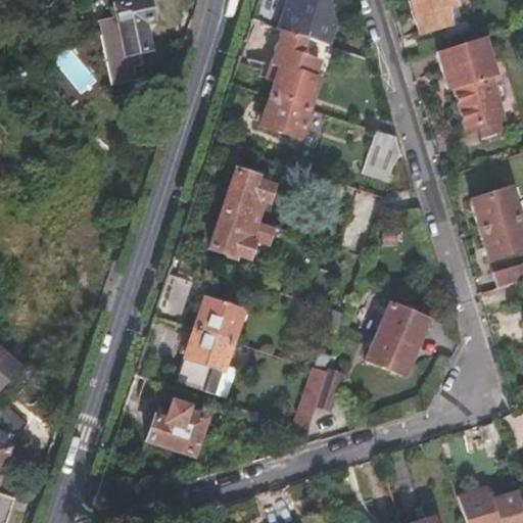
[(145,0),(110,0),(114,21),(97,26),(101,41),(117,38),(122,56),(122,61),(146,57),(142,32),(150,30),(145,0)]
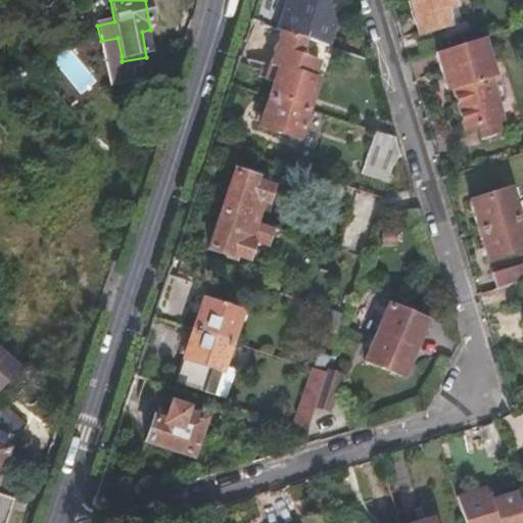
[(258,0),(255,11),(316,30),(325,0),(258,0)]
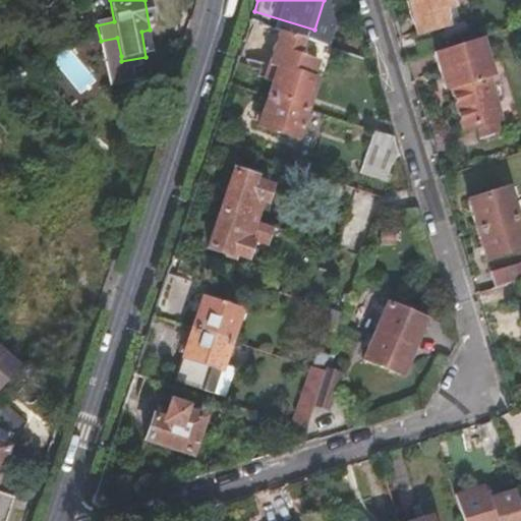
[(451,0),(406,0),(412,18),(415,17),(419,32),(449,22),(444,9),(454,6),(451,0)]
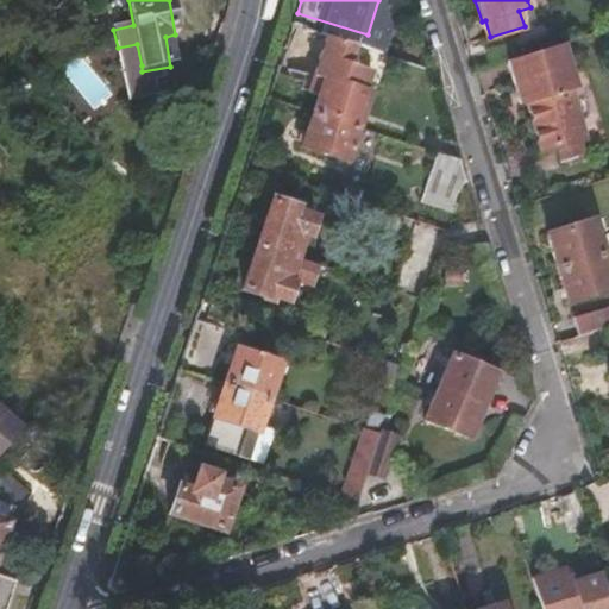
[(535,23),(531,7),(519,11),(525,26),(535,23)]
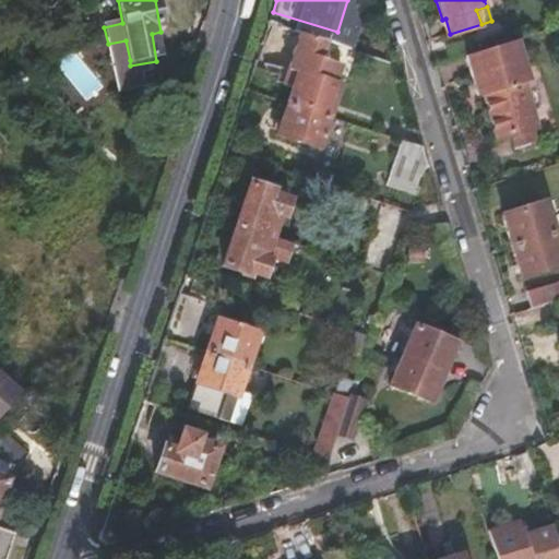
[(331,44),(302,34),(287,84),(296,87),(290,106),(330,118),(341,87),(336,86),(344,66),(325,59),(331,44)]
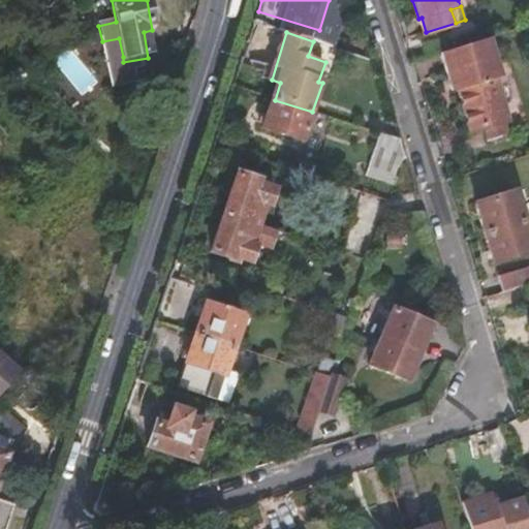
[(123,57),(119,38),(102,41),(106,60),(123,57)]
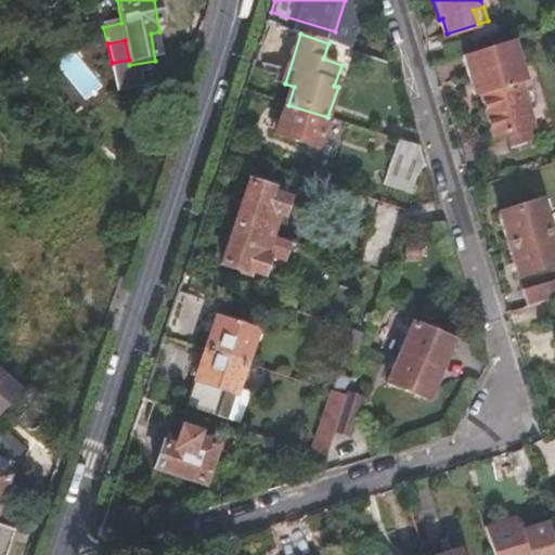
[(487,115),(526,103),(518,80),(525,78),(513,41),(470,54),(462,56),(474,93),(479,91),(487,115)]
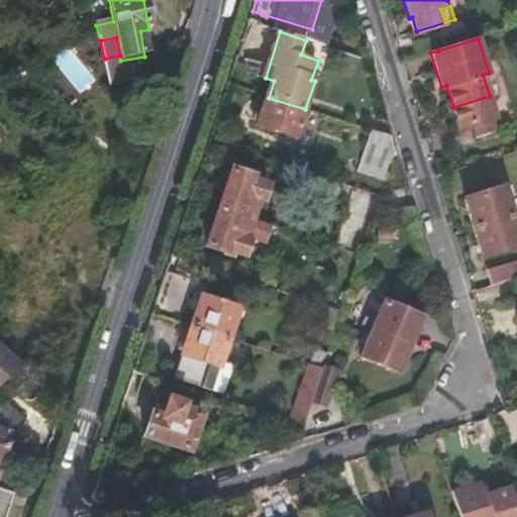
[(413,58),(430,53),(438,50),(435,39),(410,45),(413,58)]
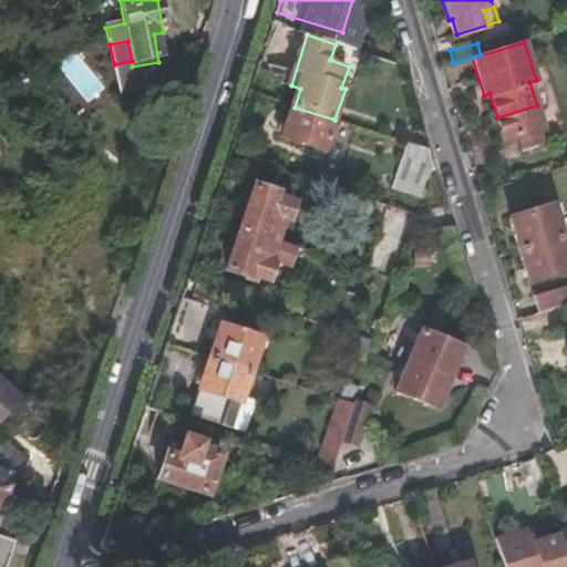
[(537,105),(497,117),(504,142),(519,137),(523,150),(544,143),(539,132),(545,130),(537,105)]
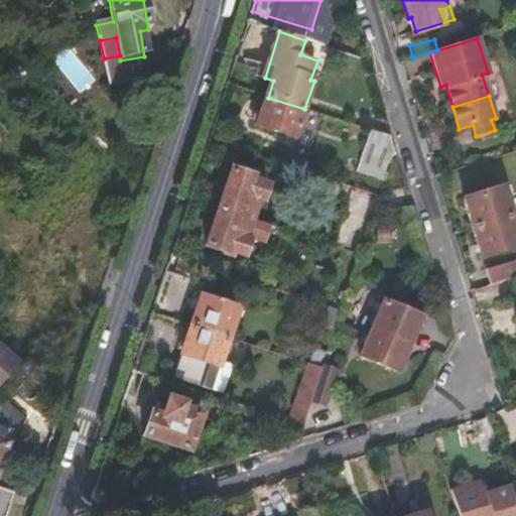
[(304,109),(268,98),(258,126),(294,138),(304,109)]
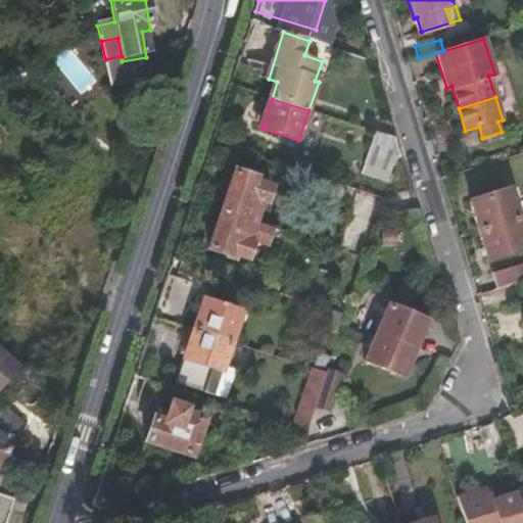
[(401,152),(396,139),(377,132),(363,175),(391,184),(401,152)]
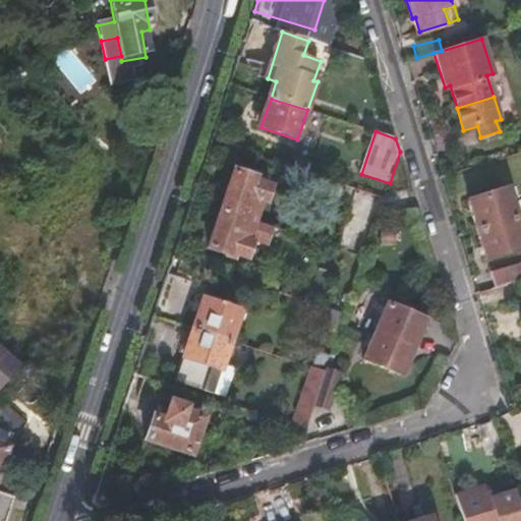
[(222,211),(254,221),(261,203),(267,204),(272,187),(254,181),(255,178),(236,171),(222,211)]
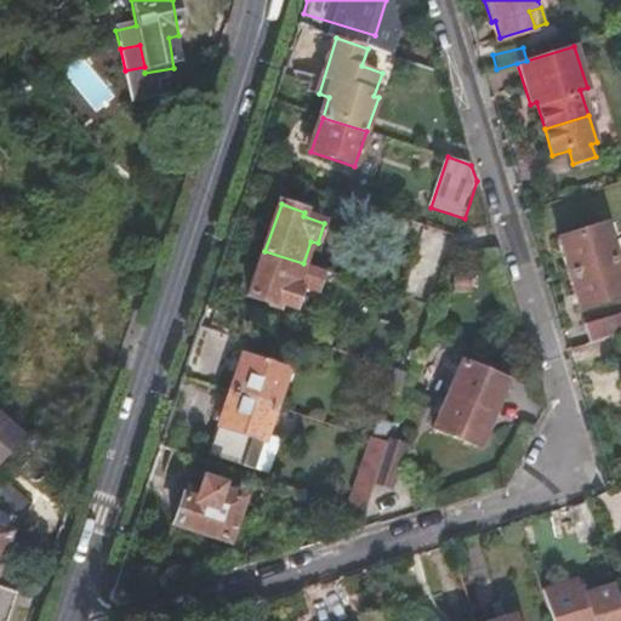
[(569,273),(615,261),(604,227),(559,239),(569,273)]
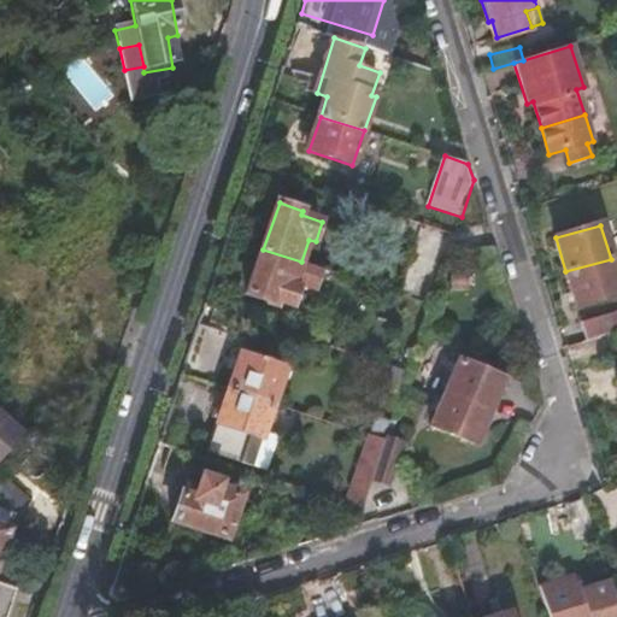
[(324,270),(301,262),(263,250),(246,295),(274,304),(275,300),(293,306),(300,287),(294,285),(297,278),(319,286),(324,270)]
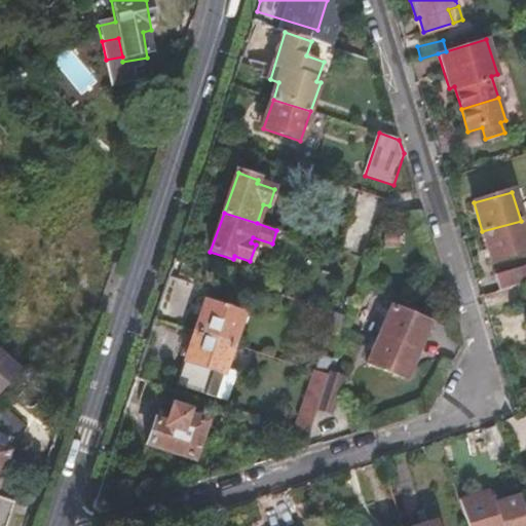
[(525,238),(521,221),(482,231),(490,259),(525,249),(525,238)]
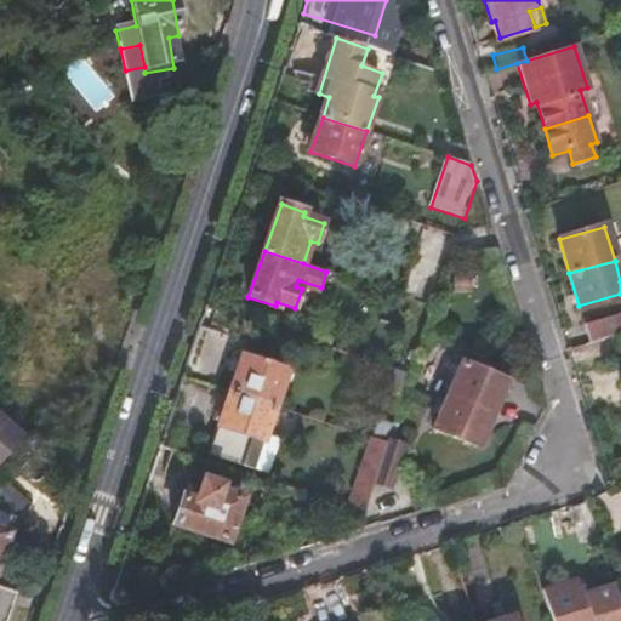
[(591,343),(615,337),(620,335),(620,313),(585,325),(590,345),(591,343)]
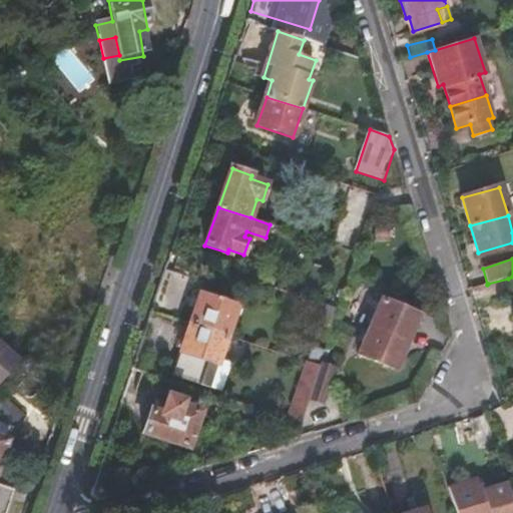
[(165,270),(154,301),(179,310),(189,279),(165,270)]
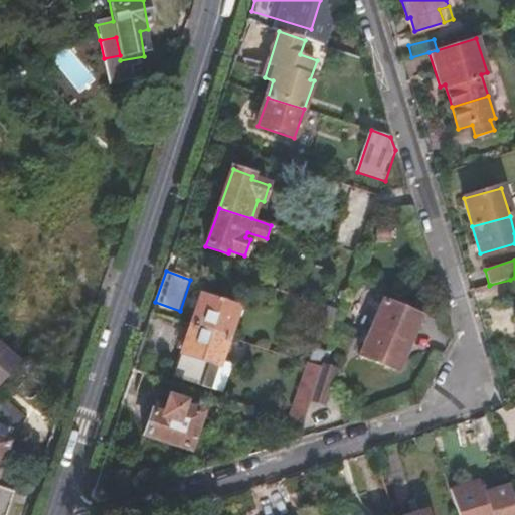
[(192,326),(229,338),(239,309),(202,296),(192,326)]
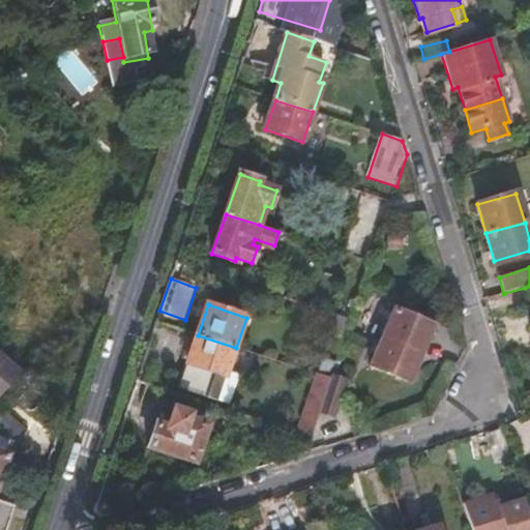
[(408,345),(420,351),(432,321),(393,305),(382,335),(408,345)]
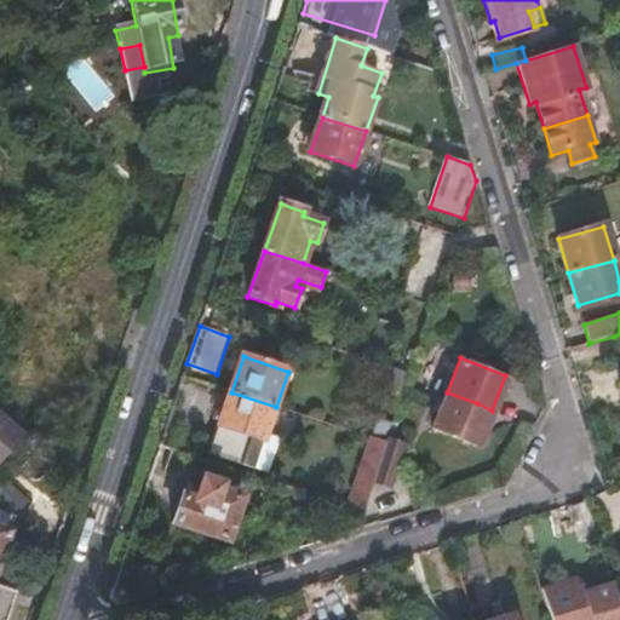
[(276,407),(231,392),(210,457),(246,469),(254,440),(265,443),(276,407)]
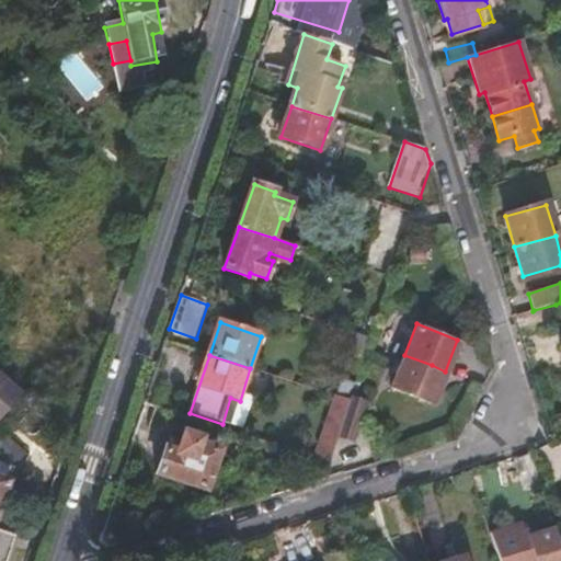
[(432,365),(404,355),(392,385),(433,402),(445,371),(432,365)]
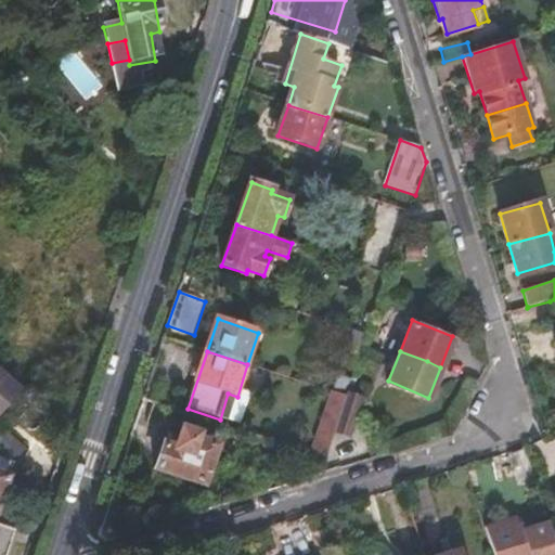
[(0,370),(0,415),(18,395),(23,390),(0,370)]
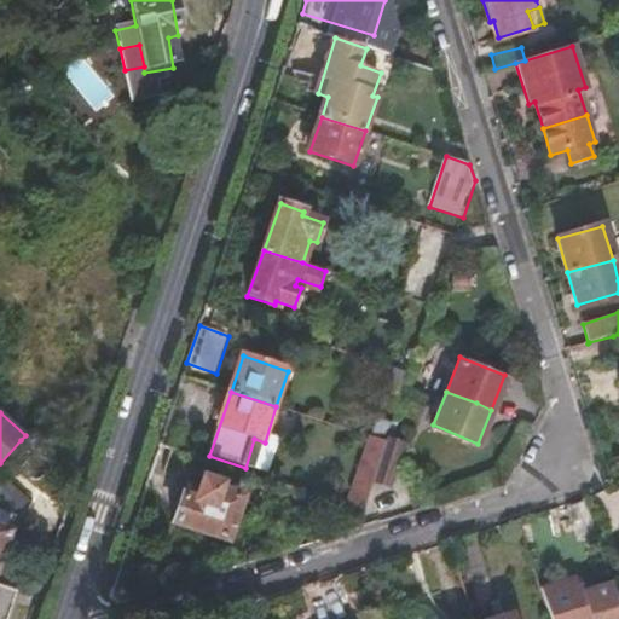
[(408,438),(391,432),(387,444),(404,449),(408,438)]
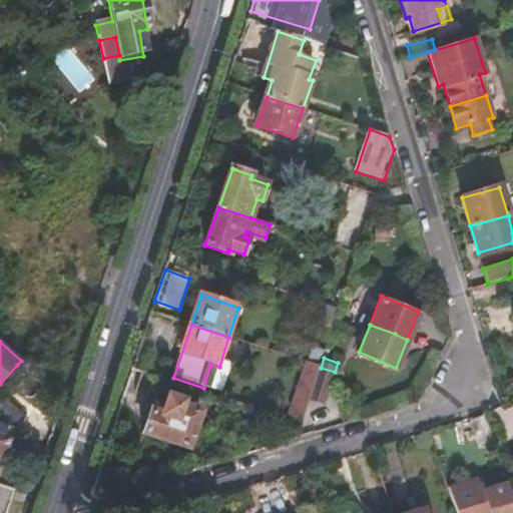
[(292,421),(302,424),(311,399),(317,380),(321,368),(307,363),(288,419),(292,421)]
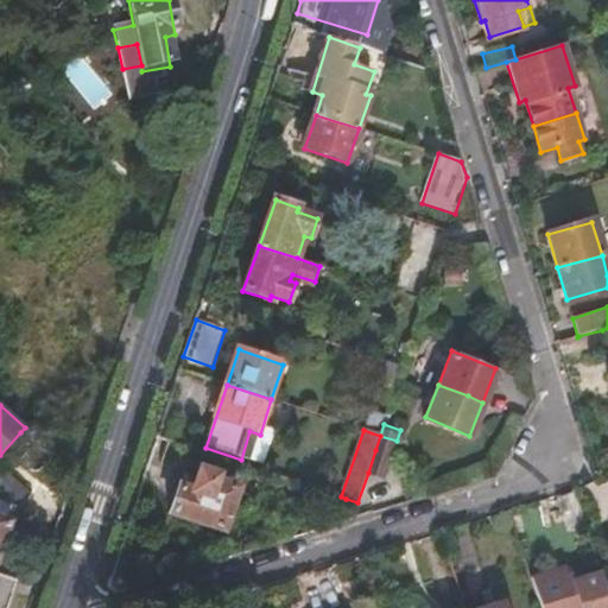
[(380,436),(375,450),(392,455),(397,441),(380,436)]
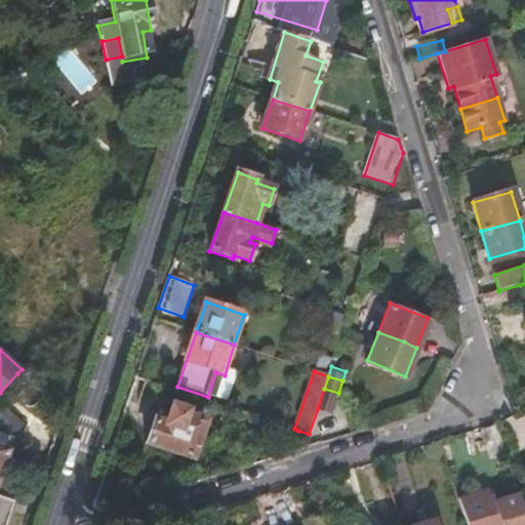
[(338,393),(324,389),(318,408),(332,413),(338,393)]
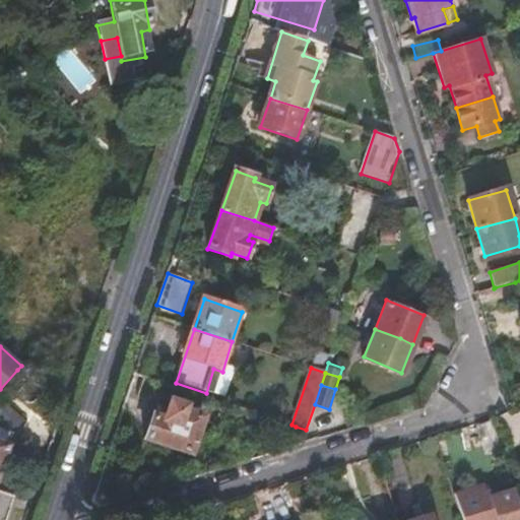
[(126,398),(121,414),(150,424),(145,440),(192,455),(203,417),(184,410),(185,407),(169,402),(164,420),(152,416),(154,407),(126,398)]
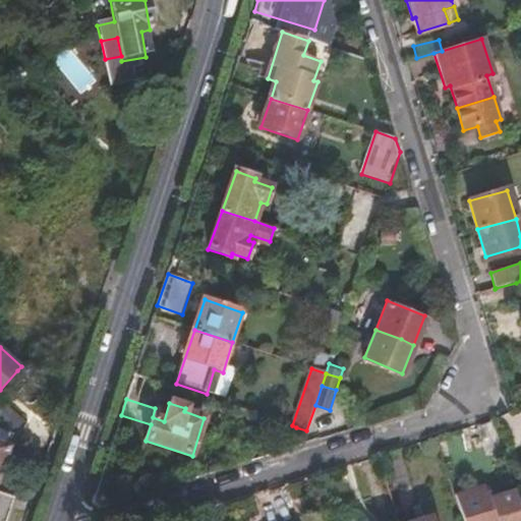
[(13,438),(14,439),(24,426),(2,405),(0,408),(0,425),(12,437),(13,438)]
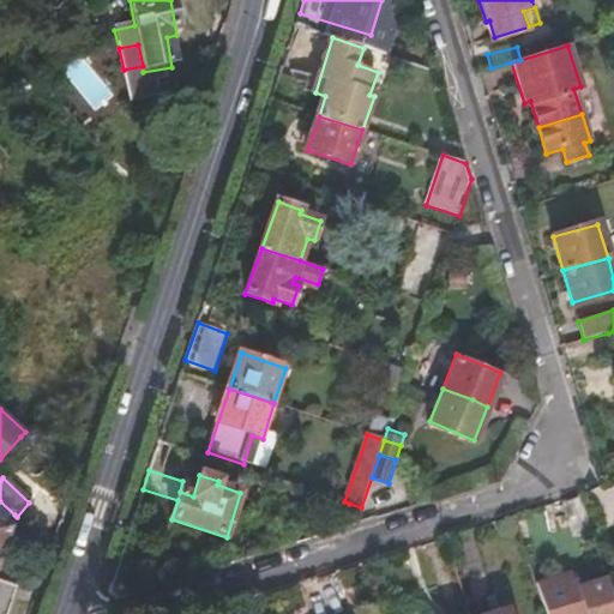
[(578,498),(560,504),(571,536),(589,530),(578,498)]
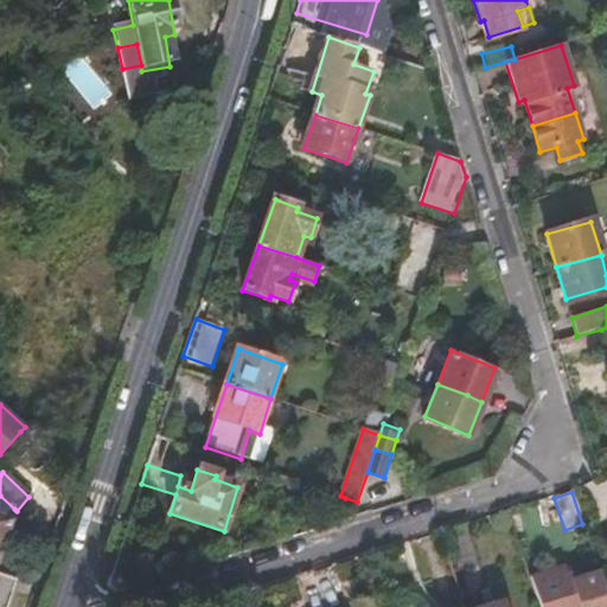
[(0,551),(16,510),(14,509),(0,503),(0,606),(2,606),(12,585),(0,579),(0,551)]
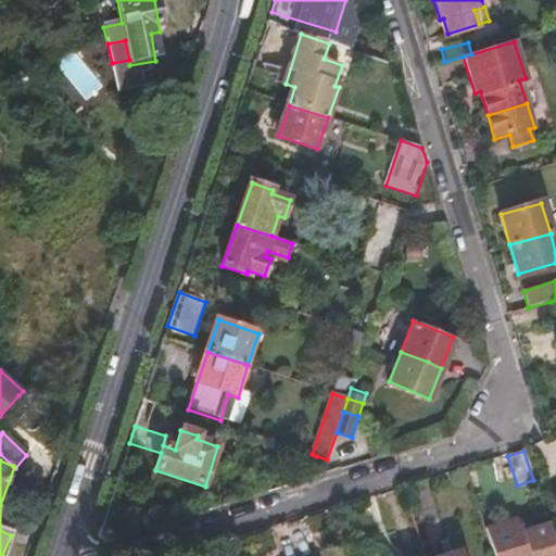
[(530,530),(526,517),(517,520),(520,533),(530,530)]
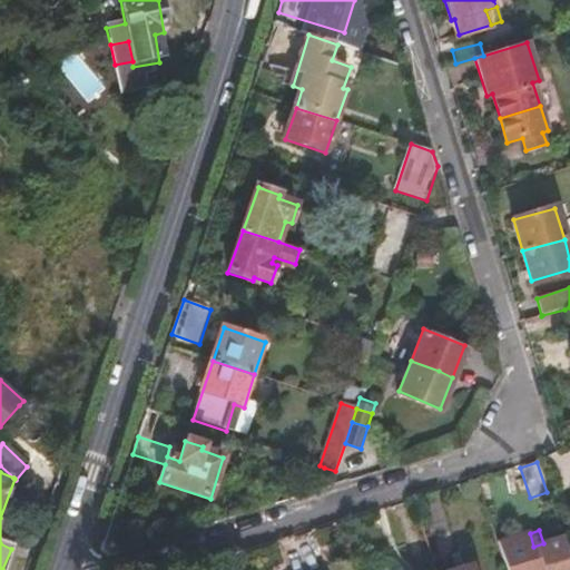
[(569,569),(569,568),(560,539),(543,543),(533,547),(530,533),(497,543),(504,569),(569,569)]
